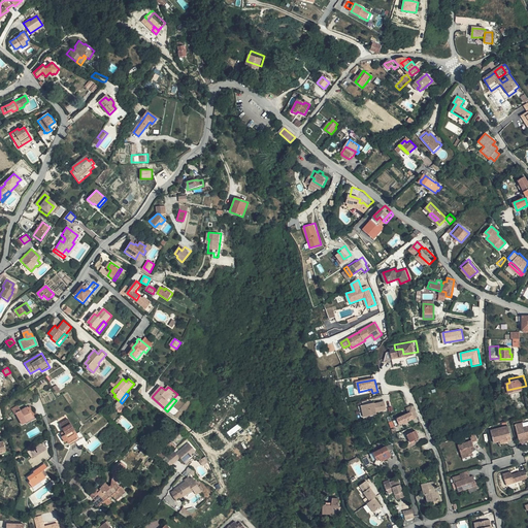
[(371,405),(370,404),(363,406),(366,418),(380,415),(378,411),(389,409),(386,401),(376,404),(371,405)]
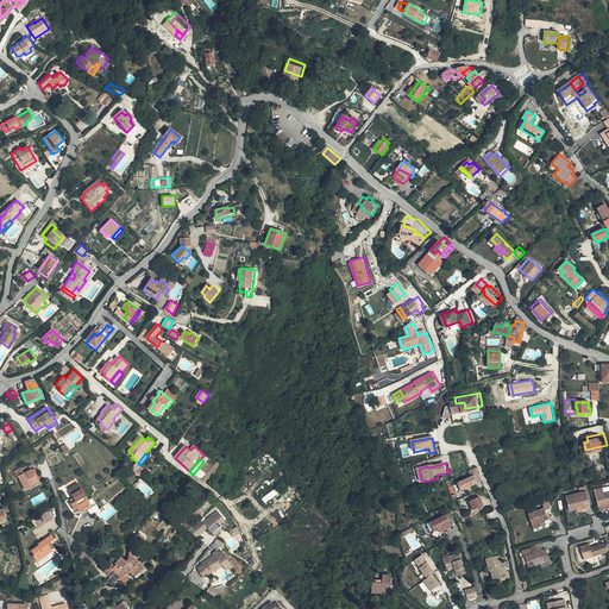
[(38,481),(33,470),(32,469),(24,473),(22,466),(14,470),(17,477),(19,476),(25,489),(30,487),(30,484),(38,481)]
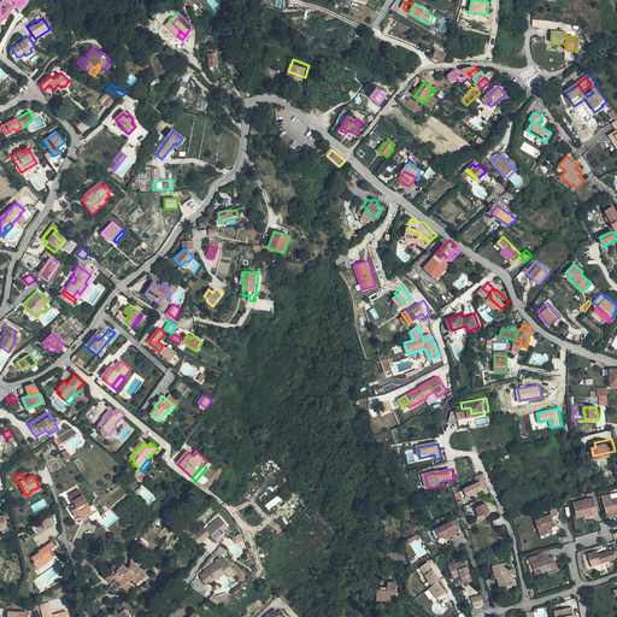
[(36,475),(34,476),(39,487),(30,491),(30,493),(31,495),(43,491),(36,475)]
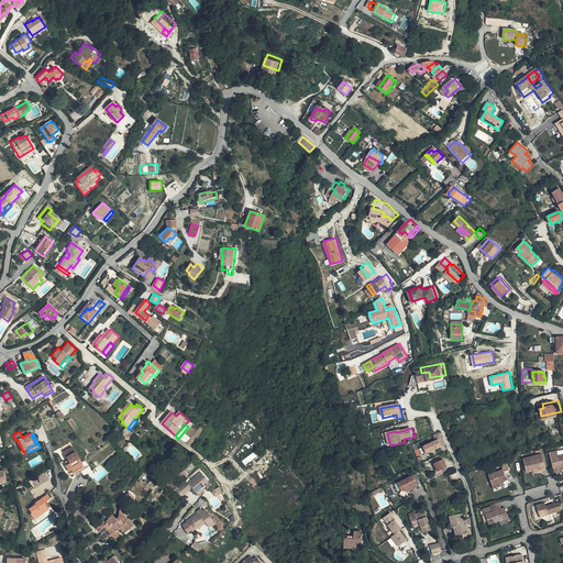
[(422,449),(424,455),(426,455),(448,445),(444,439),(439,441),(422,449)]
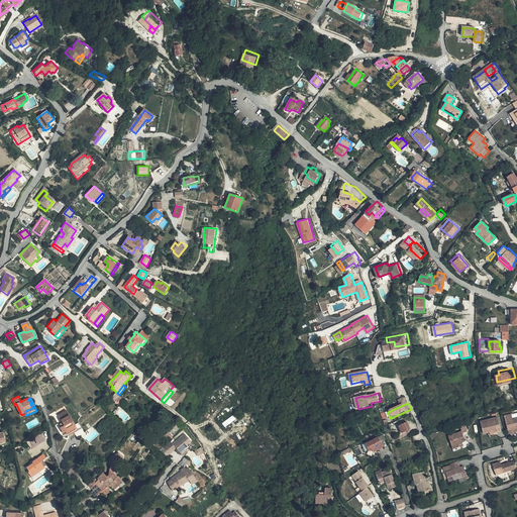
[(67,411),(58,416),(64,426),(60,428),(63,433),(65,432),(68,437),(78,431),(67,411)]
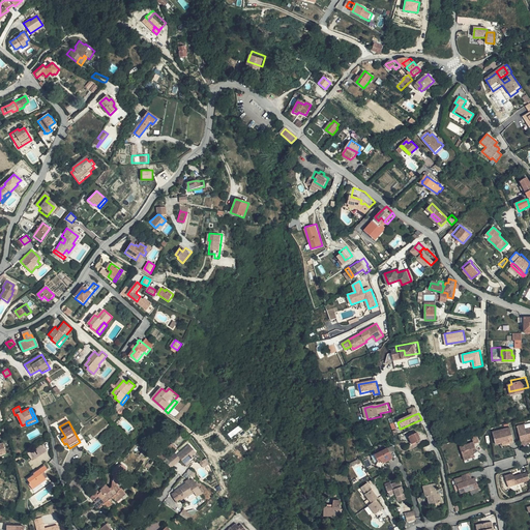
[(231,437),(242,429),(239,424),(229,434),(231,437)]
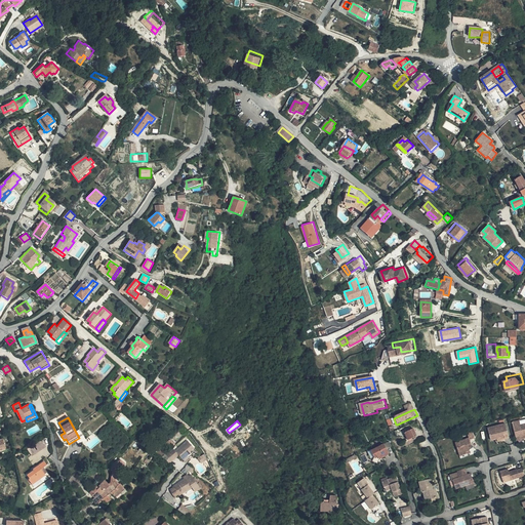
[(511,423),(515,438),(524,435),(524,425),(520,427),(519,421),(511,423)]
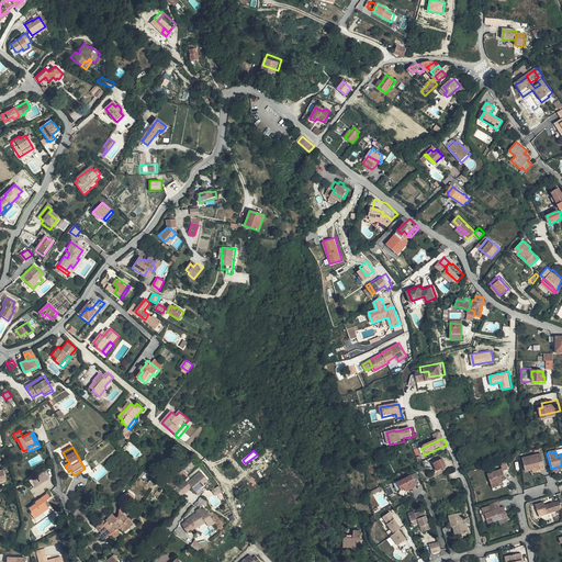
[(525,472),(531,470),(539,469),(538,465),(542,464),(540,454),(521,459),(525,472)]
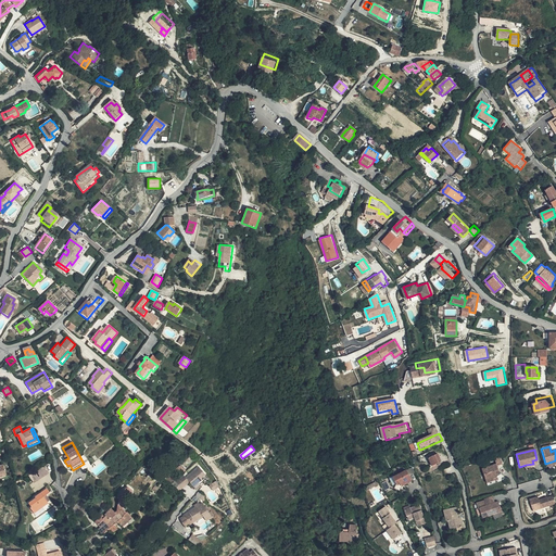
[(441,454),(431,458),(436,466),(445,462),(441,454)]
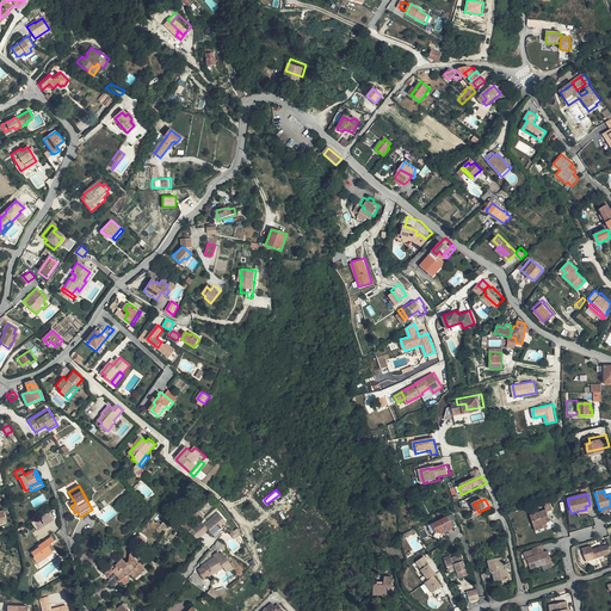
[(544,518),(549,516),(547,512),(554,510),(550,501),(544,503),(547,510),(531,514),(536,530),(543,528),(543,525),(547,524),(545,520),(544,518)]
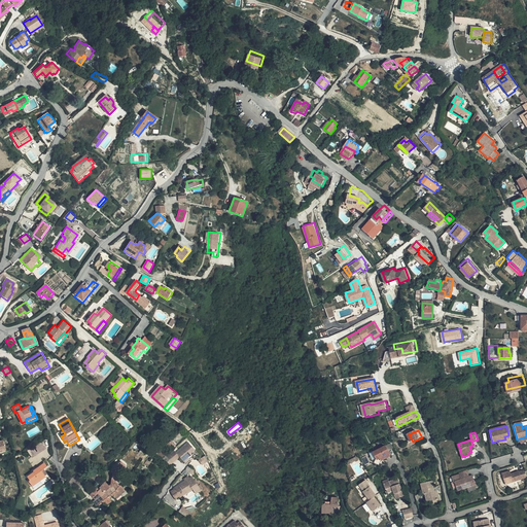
[(170,440),(166,444),(170,449),(174,446),(170,440)]
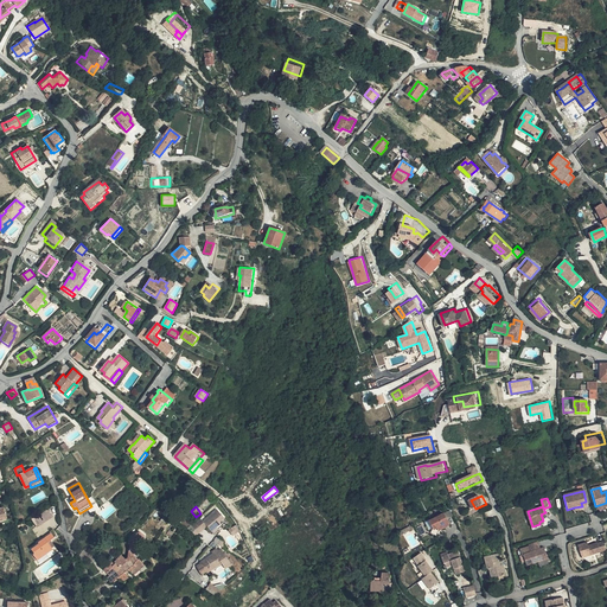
[(49,508),(32,518),(38,526),(53,516),(49,508)]
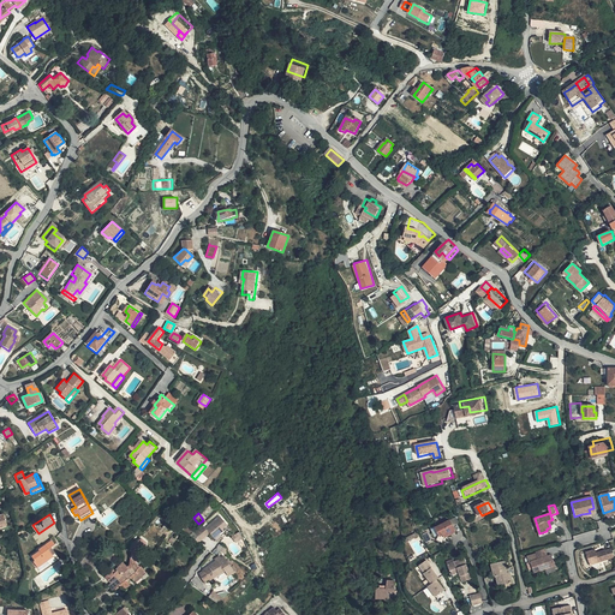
[(201,541),(208,535),(207,532),(209,531),(209,533),(214,538),(225,530),(224,529),(227,525),(220,517),(206,529),(203,525),(195,532),(201,541)]
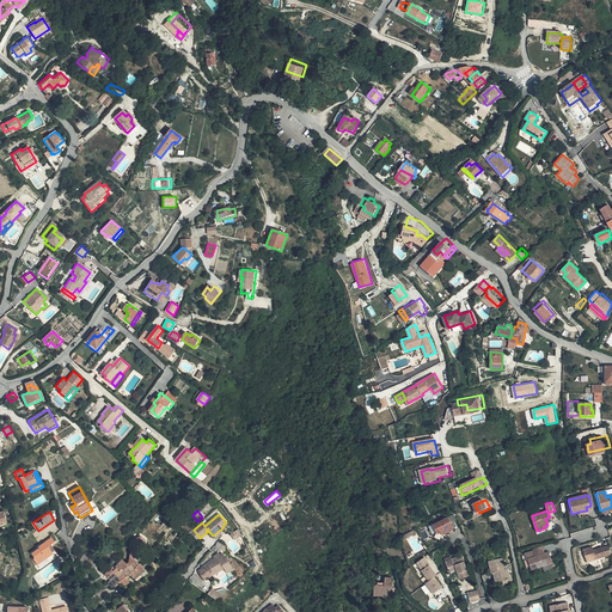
[(446,536),(453,532),(451,527),(447,521),(435,527),(439,533),(436,539),(442,543),(446,536)]
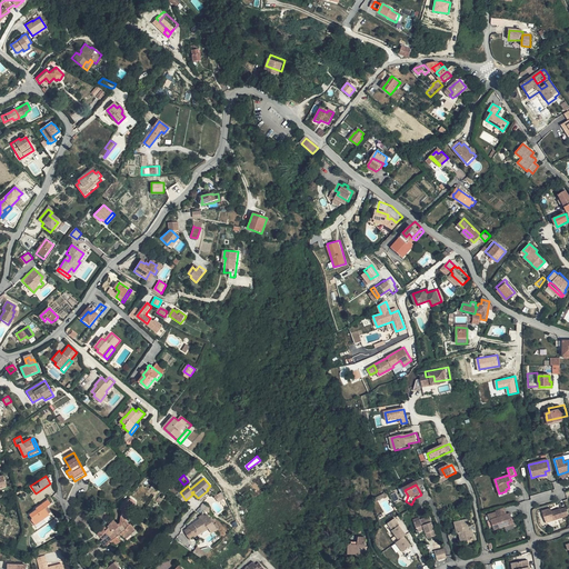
[(107,501),(102,498),(97,502),(101,507),(107,501)]
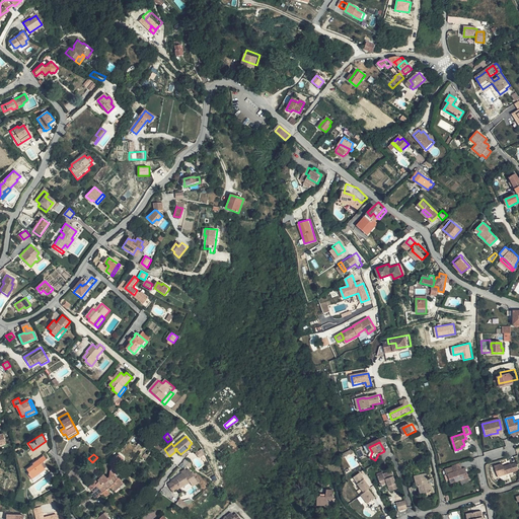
[(44,456),(31,464),(31,465),(25,470),(28,473),(26,475),(30,479),(44,470),(43,469),(40,464),(42,463),(46,460),(44,456)]
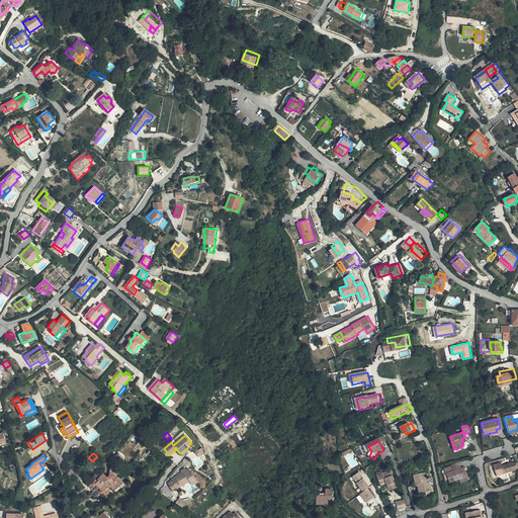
[(101,460),(97,456),(92,461),(97,466),(102,461),(101,460)]
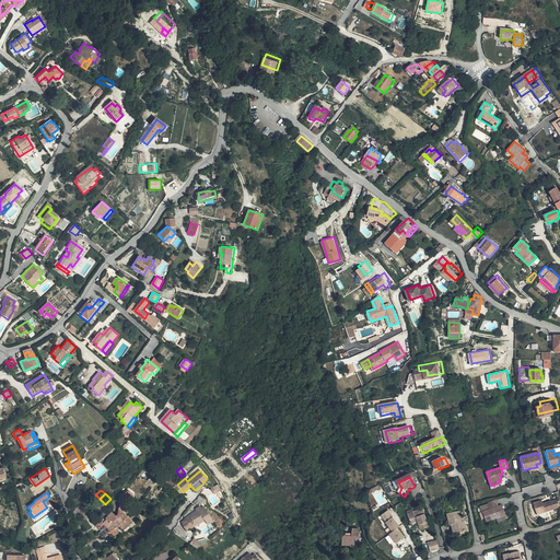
[(135,501),(126,499),(120,515),(121,515),(120,516),(116,511),(108,518),(107,517),(103,521),(100,524),(105,529),(102,532),(106,537),(107,535),(108,537),(113,534),(112,533),(118,527),(119,528),(123,526),(127,531),(138,521),(131,514),(130,515),(127,511),(128,508),(132,510),(135,501)]
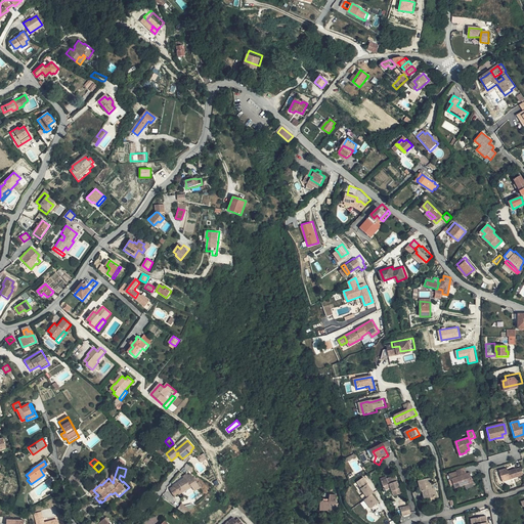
[(518,477),(522,476),(520,469),(516,470),(515,469),(509,471),(509,473),(507,473),(507,472),(506,469),(498,471),(501,482),(518,478),(518,477)]
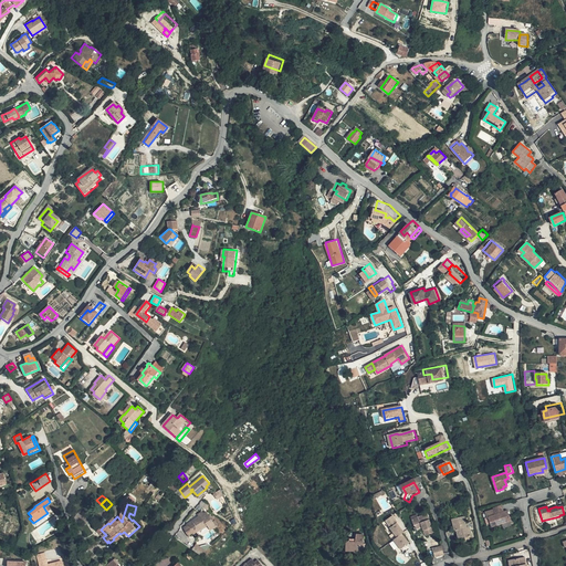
[(496,521),(498,524),(502,522),(503,523),(512,520),(509,509),(496,513),(494,507),(485,511),(488,516),(489,516),(491,522),(496,521)]
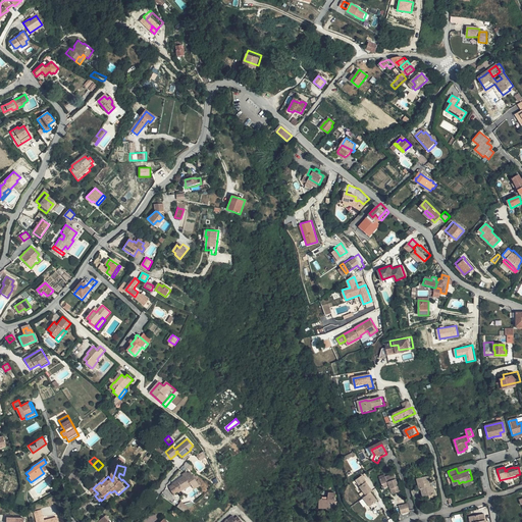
[(199,485),(190,471),(176,480),(176,481),(173,483),(174,485),(170,488),(174,496),(179,492),(178,490),(181,487),(183,489),(191,484),(194,488),(199,485)]
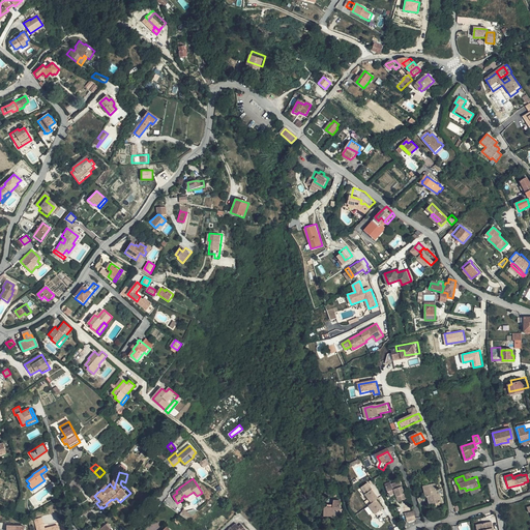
[(388,493),(389,493),(394,491),(395,494),(398,502),(406,500),(401,481),(386,487),(388,493)]
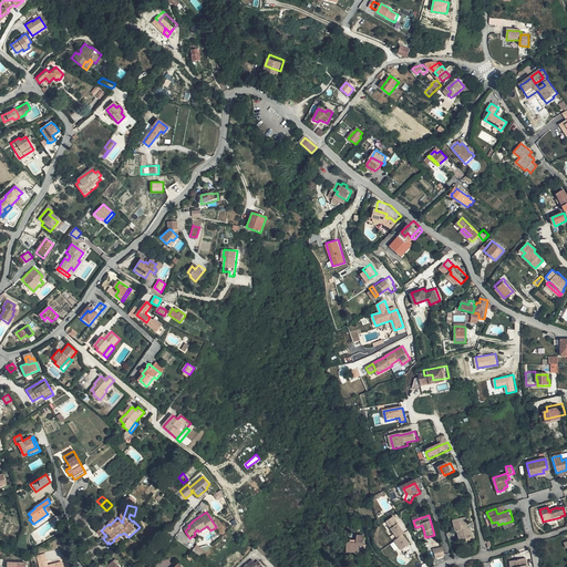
[(472,538),(470,529),(467,529),(466,527),(464,519),(452,523),(455,533),(457,533),(460,542),(472,538)]
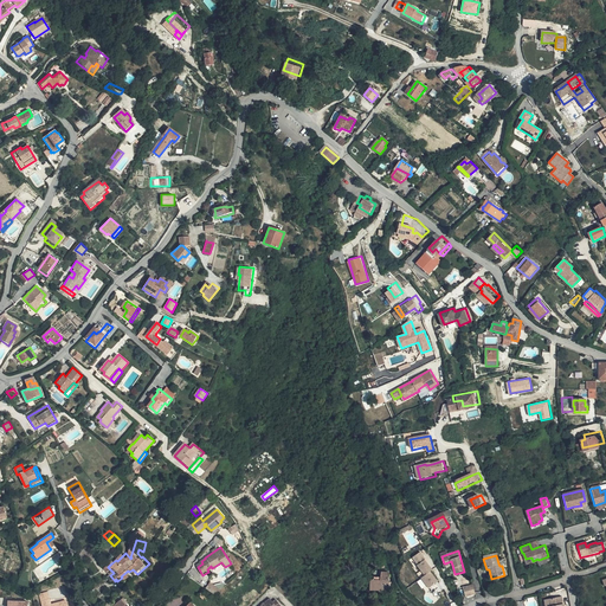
[(425,561),(417,567),(425,578),(430,573),(432,572),(425,561)]
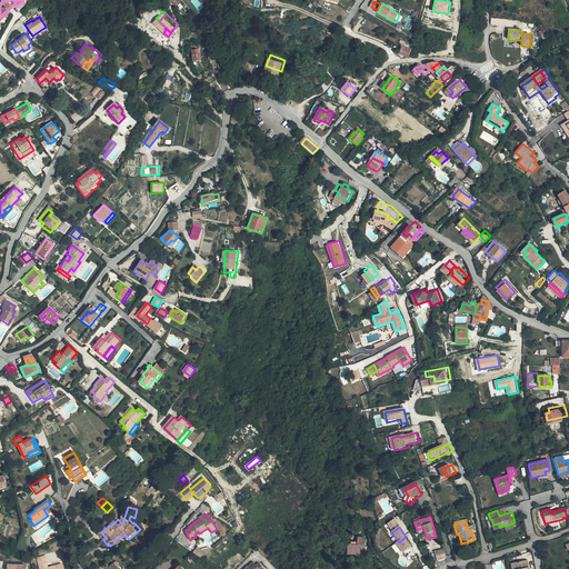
[(120,536),(113,541),(115,542),(118,546),(125,540),(121,537),(120,536)]
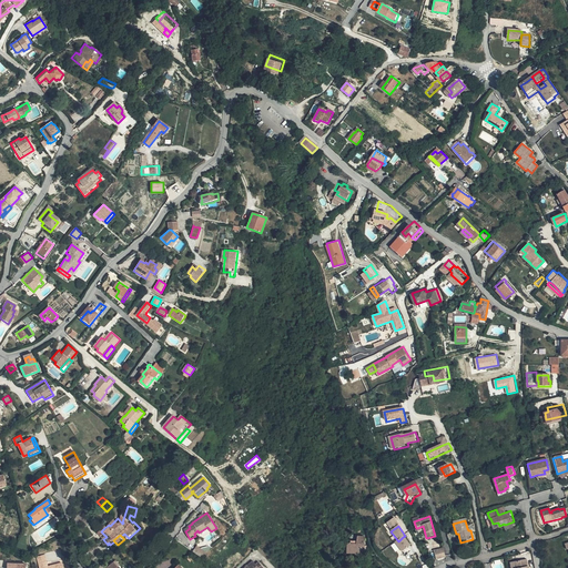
[(398,541),(395,544),(402,553),(409,547),(403,537),(398,541)]
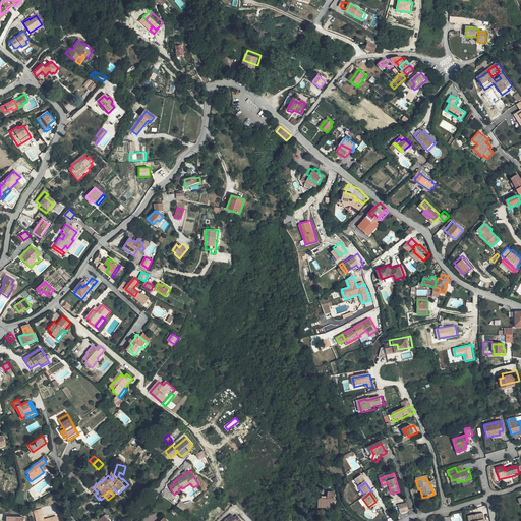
[(336,494),(330,494),(330,498),(324,498),(324,501),(320,500),(320,510),(336,510),(336,494)]
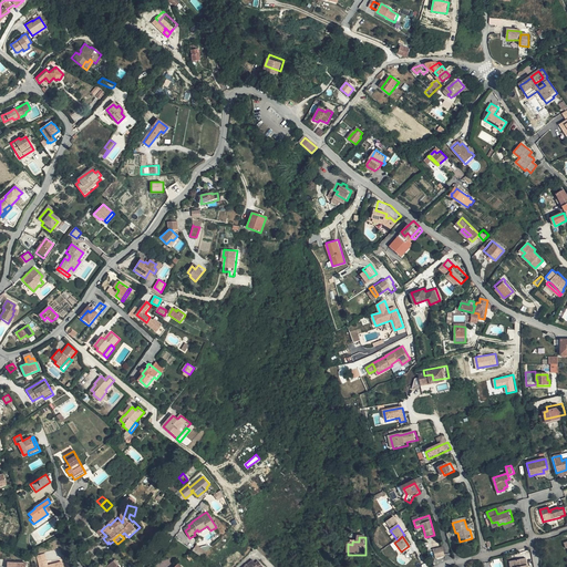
[(197,543),(192,548),(202,555),(205,550),(197,543)]
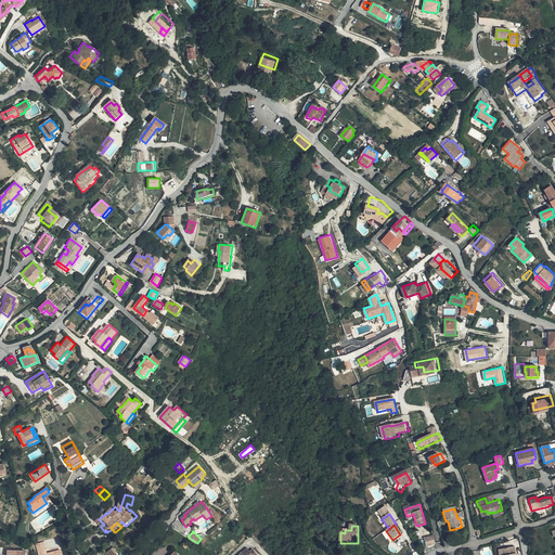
[(427,546),(434,544),(431,536),(424,537),(427,546)]
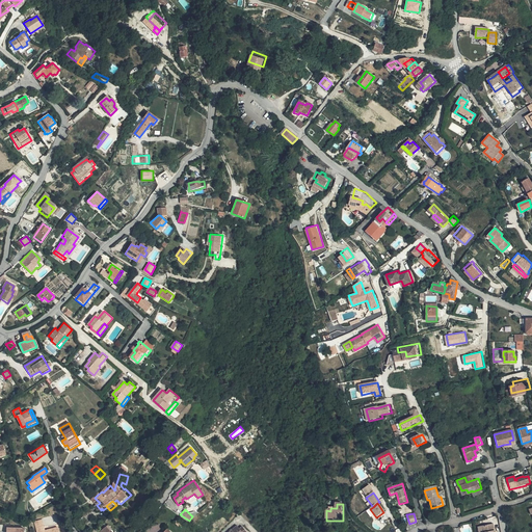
[(41,531),(41,530),(44,529),(42,521),(34,523),(36,531),(58,531),(58,529),(45,531),(43,531),(41,531)]
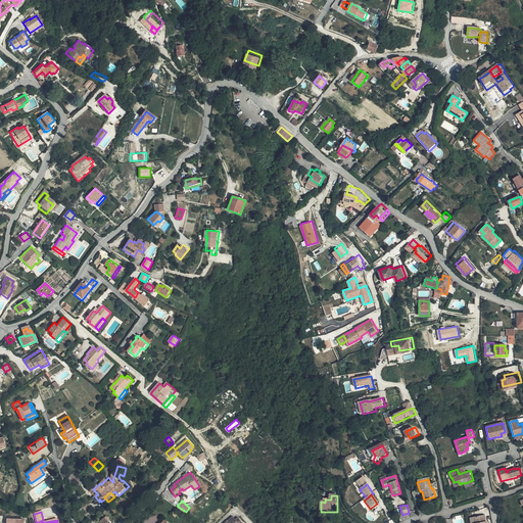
[(489,522),(488,513),(477,515),(478,522),(489,522)]
